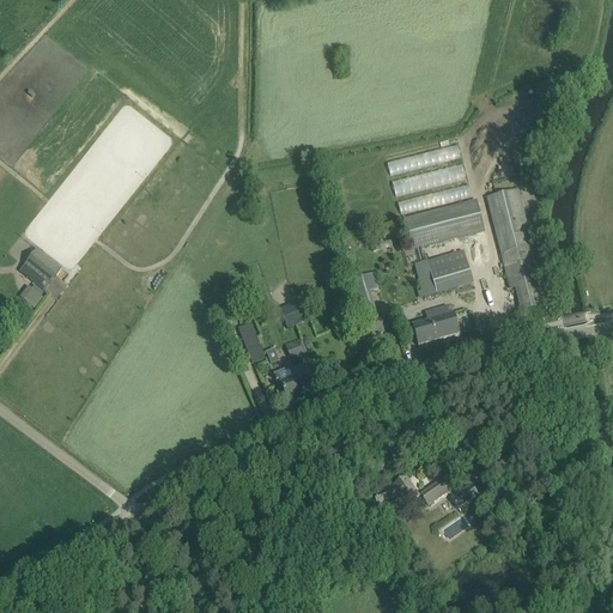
[(392,174),(461,159),(459,146),(388,161),(392,174)]
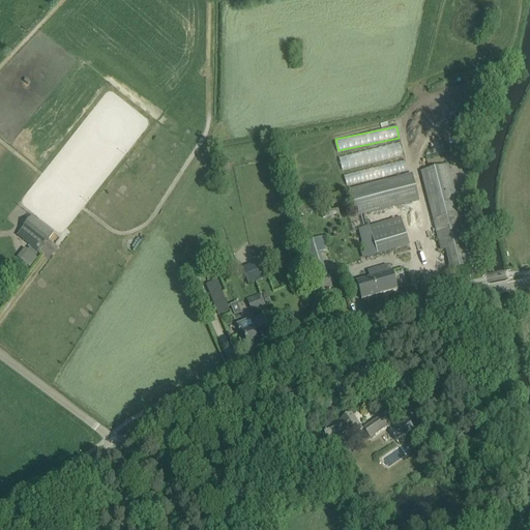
[(401,142),(341,155),(343,169),(404,155),(401,142)]
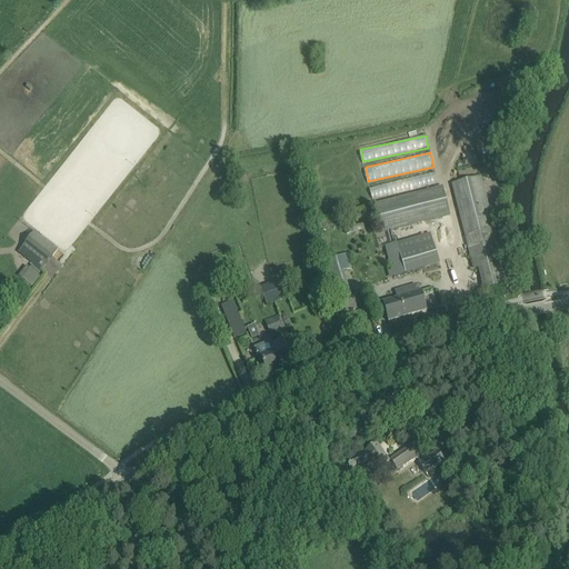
[(372,197),(437,183),(435,172),(370,186),(372,197)]
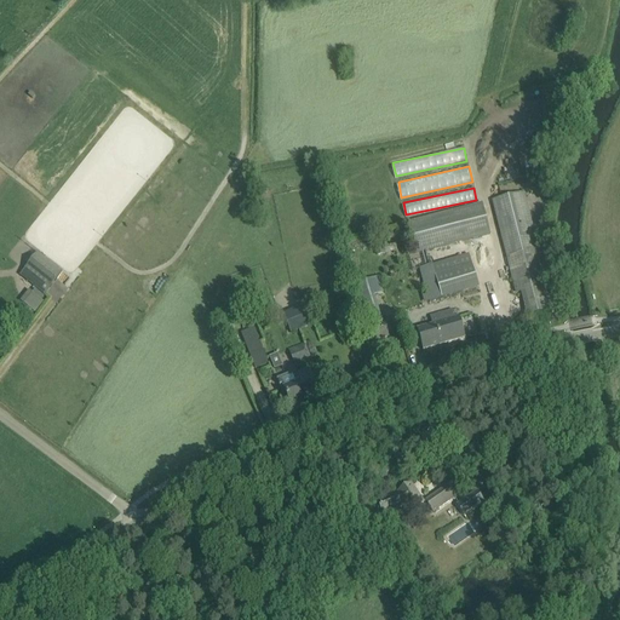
[(522,292),(527,315),(552,309),(523,194),(492,202),(512,282),(516,293),(522,292)]
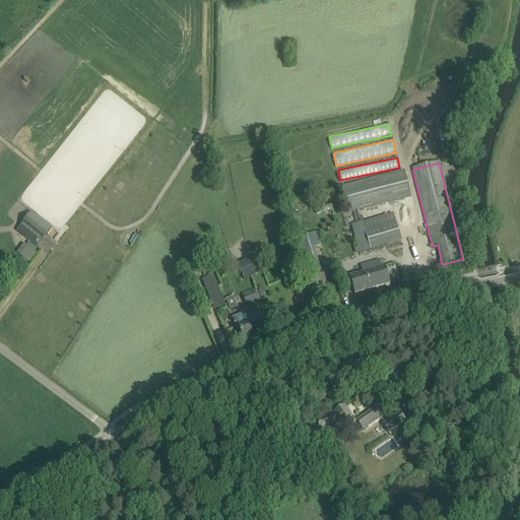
[(341,187),(348,213),(411,197),(404,171),(341,187)]
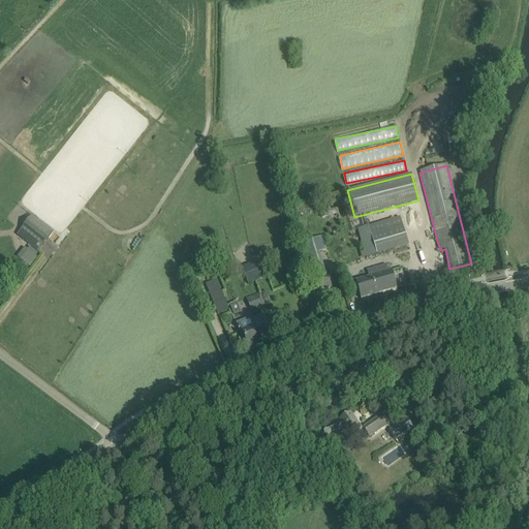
[(318,204),(320,213),(328,211),(325,201),(318,204)]
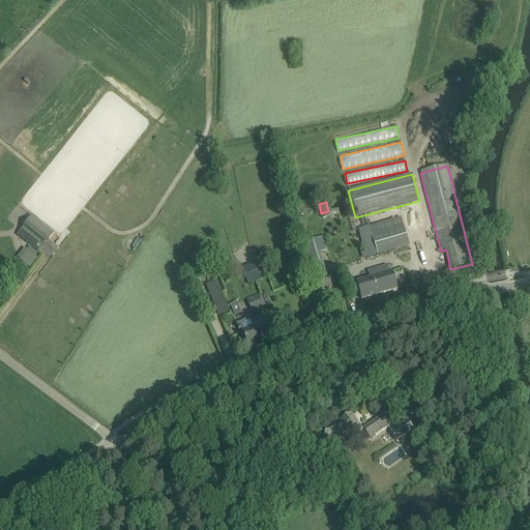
[(17,236),(37,253),(54,232),(32,215),(17,236)]
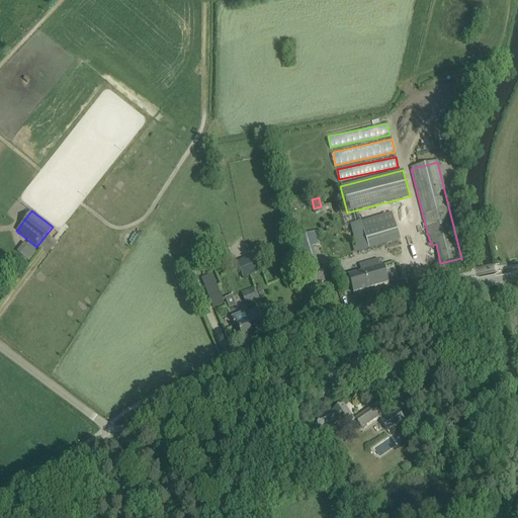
[(353,246),(355,253),(400,241),(392,212),(351,225),(357,245),(353,246)]
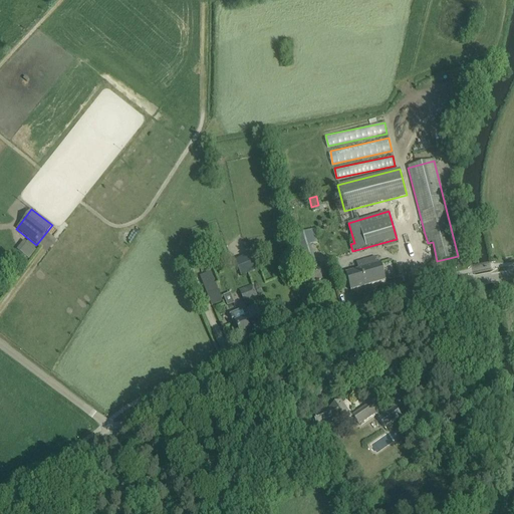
[(313,230),(292,236),(296,249),(310,245),(317,243),(313,230)]
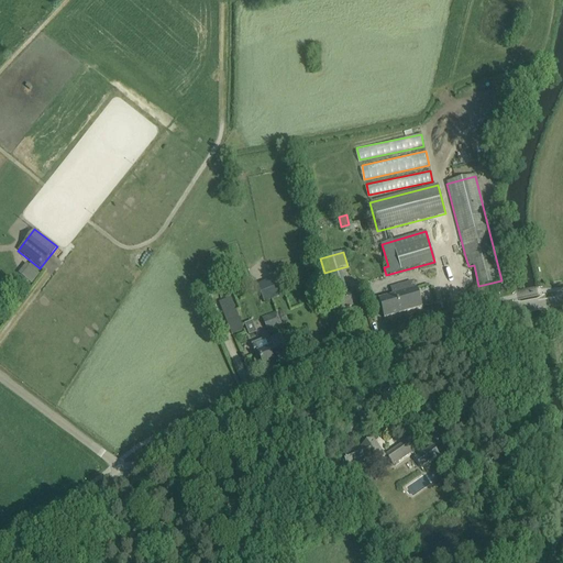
[(30,280),(37,271),(31,265),(23,275),(30,280)]
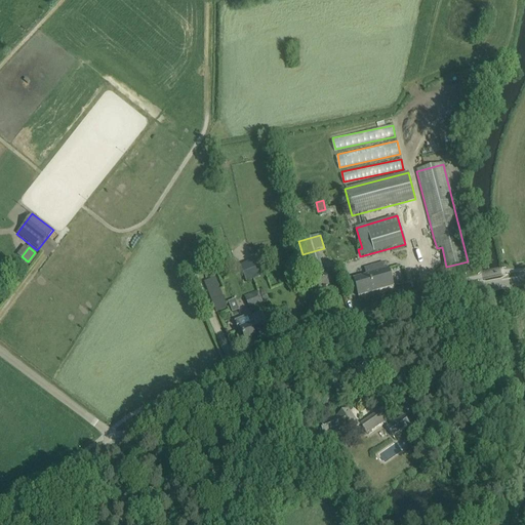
[(256,273),(259,271),(255,260),(248,264),(250,270),(243,273),(246,282),(258,277),(256,273)]
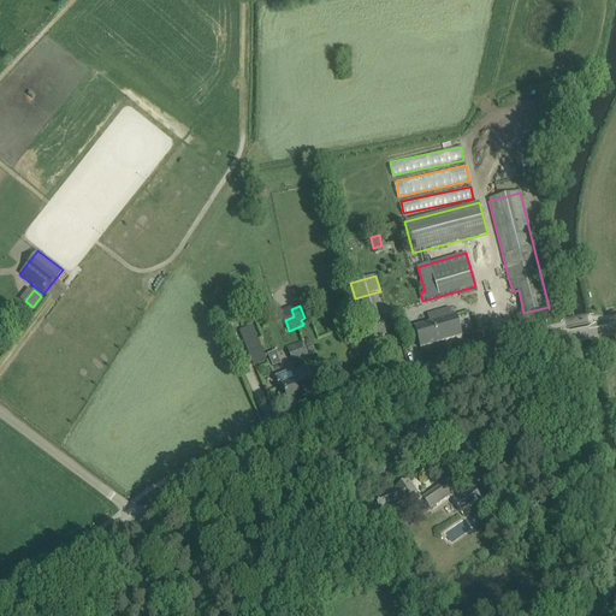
[(430,324),(414,327),(420,349),(462,337),(456,315),(452,317),(450,308),(427,315),(430,324)]
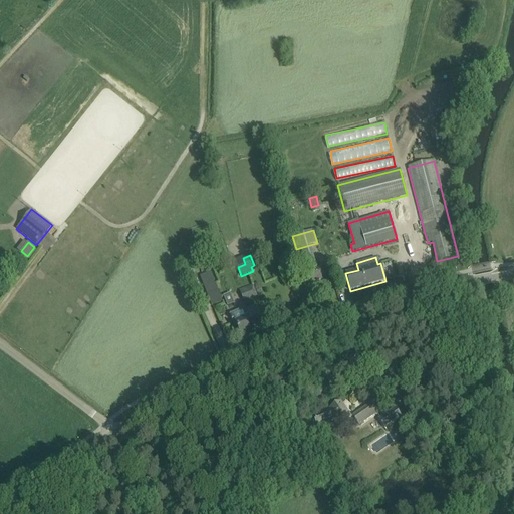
[(315,262),(301,266),(304,274),(306,284),(308,283),(309,287),(317,285),(316,281),(324,278),(322,269),(321,265),(318,266),(317,261),(315,262)]
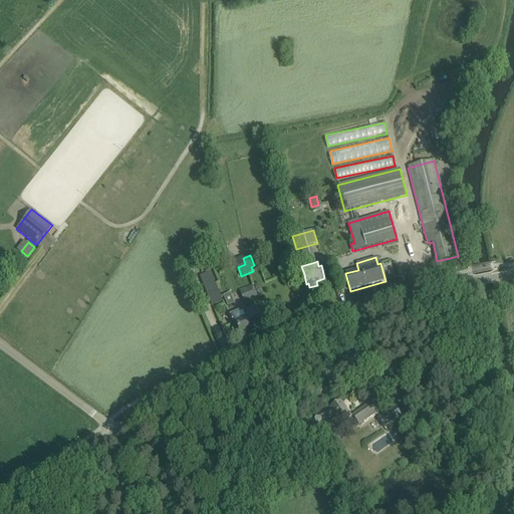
[(205,287),(212,305),(221,301),(214,283),(205,287)]
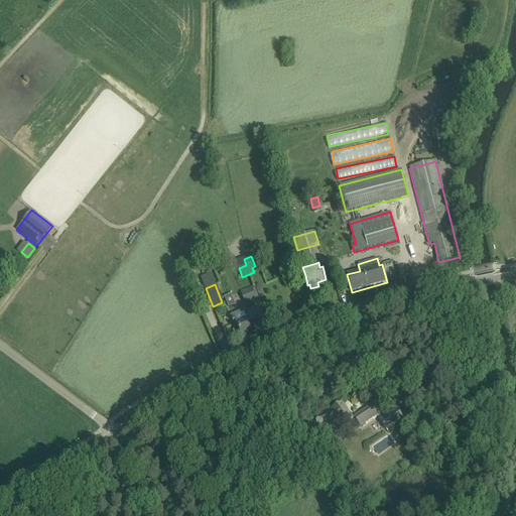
[(255,285),(259,296),(263,294),(259,284),(255,285)]
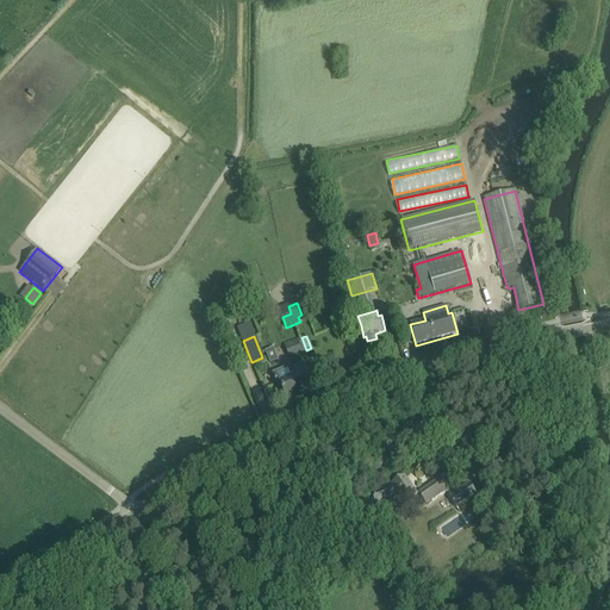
[(285,344),(290,359),(305,353),(299,338),(285,344)]
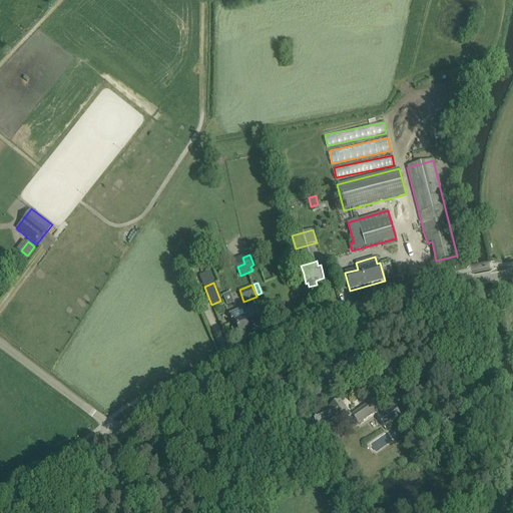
[(223,295),(227,306),(233,303),(229,293),(223,295)]
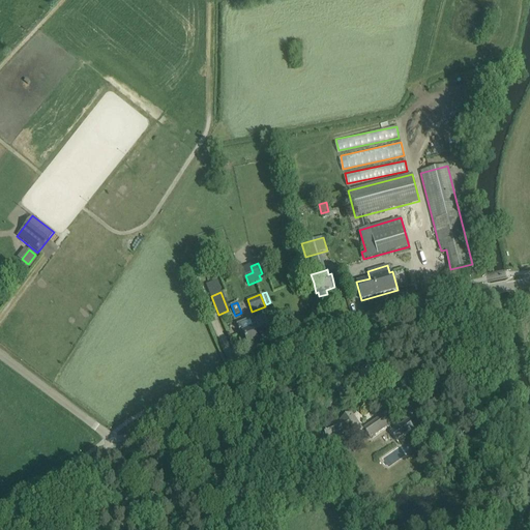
[(237,324),(239,327),(238,327),(239,329),(241,332),(242,331),(248,346),(272,336),(264,316),(264,315),(253,320),(254,322),(252,323),(249,319),(237,324)]
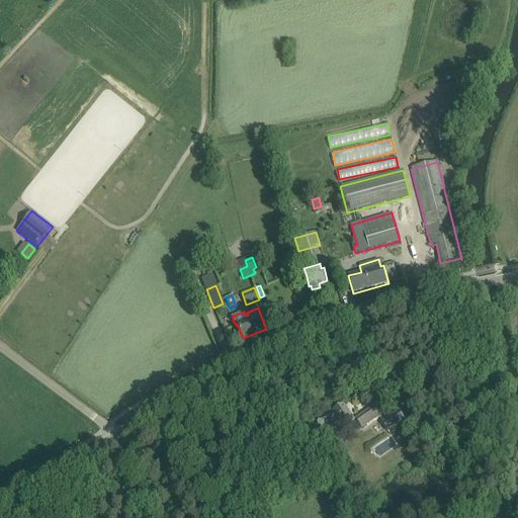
[(333,414),(329,416),(329,415),(316,420),(320,430),(339,422),(343,428),(354,421),(343,405),(332,412),(333,414)]
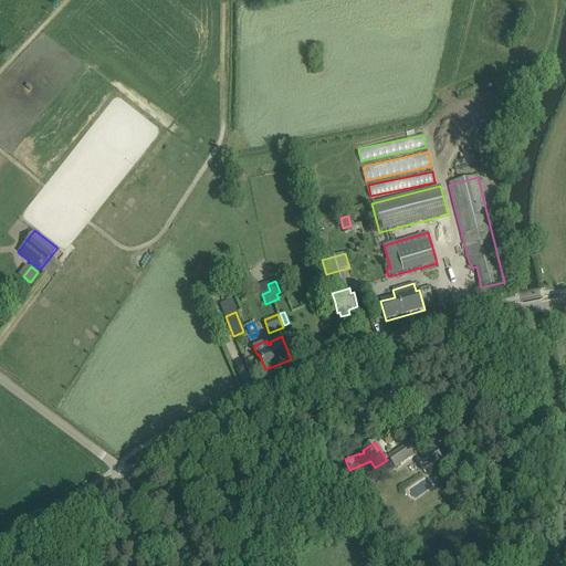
[(415,454),(407,444),(389,457),(396,468),(415,454)]
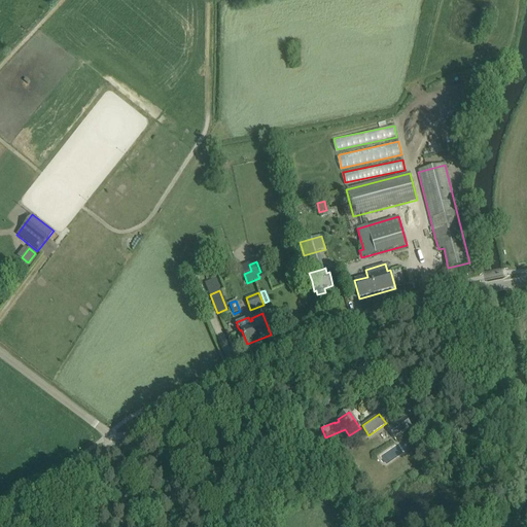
[(388,429),(394,440),(412,428),(405,418),(388,429)]
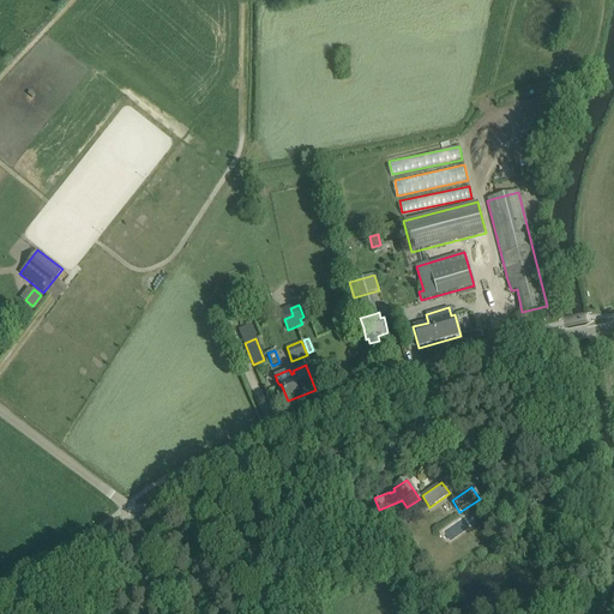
All buildings are outlined.
